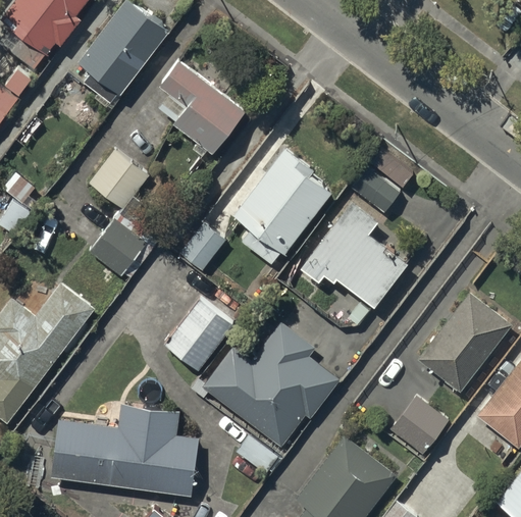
[(14,0),(1,18),(12,27),(0,42),(0,44),(35,71),(57,43),(61,46),(82,19),(76,15),(88,0),(14,0)]
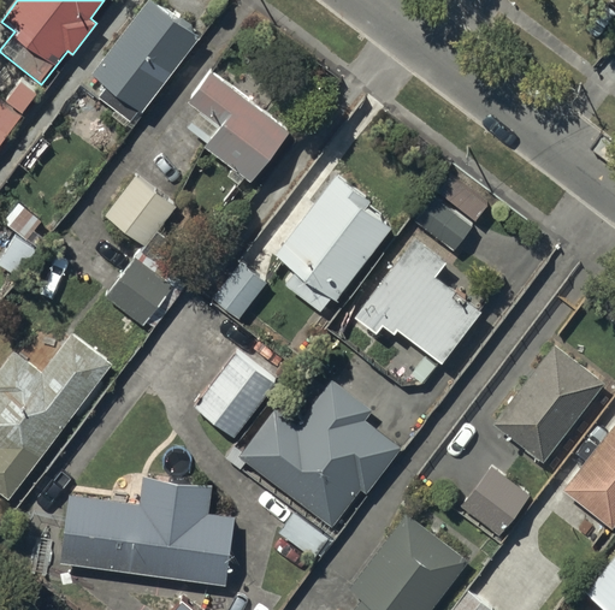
[(153,0),(148,0),(94,72),(108,84),(98,99),(130,124),(200,35),(153,0)]
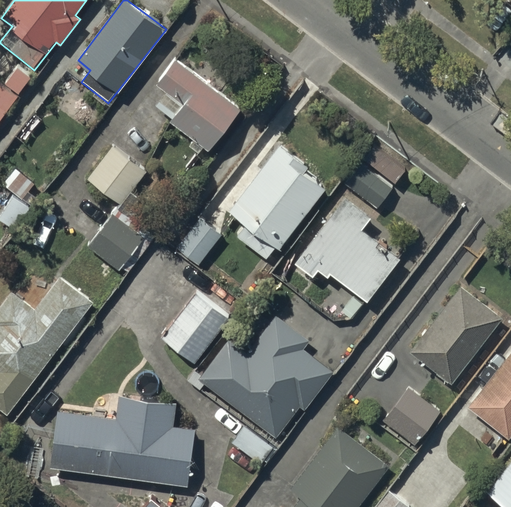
[(241,108),(175,59),(155,85),(166,93),(156,106),(173,119),(170,123),(208,151),(241,108)]
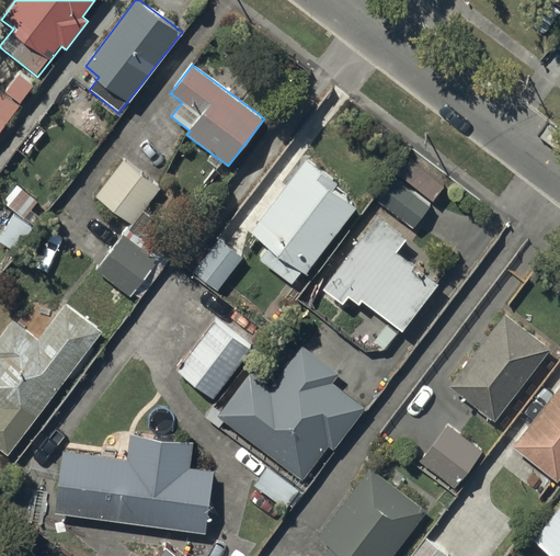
[(33,84),(20,75),(7,91),(20,102),(33,84)]
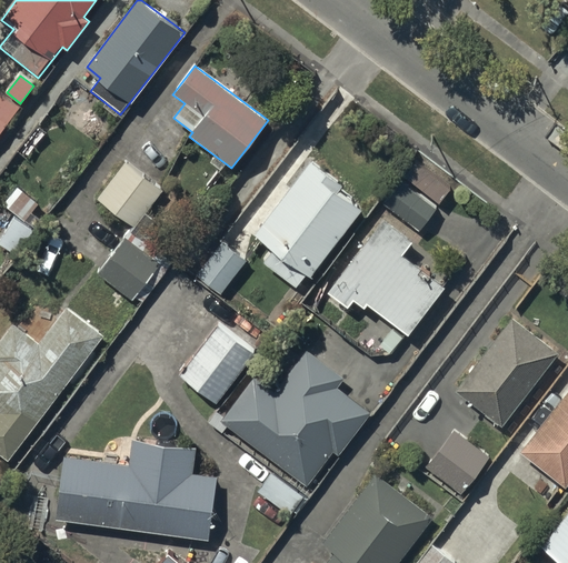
[(0,134),(20,108),(0,92),(0,134)]
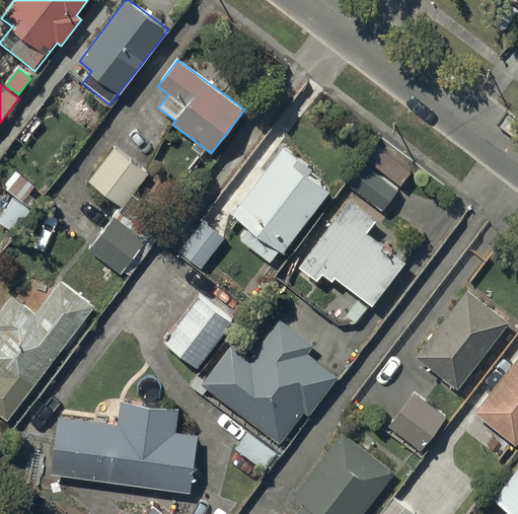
[(283,146),(231,213),(251,228),(241,241),(269,263),(279,249),(283,252),(331,191),(309,173),(312,169),(283,146)]
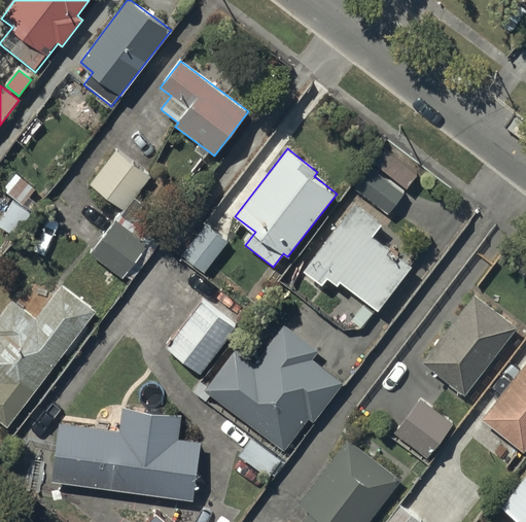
[(385,150),(374,165),(407,189),(417,176),(385,150)]
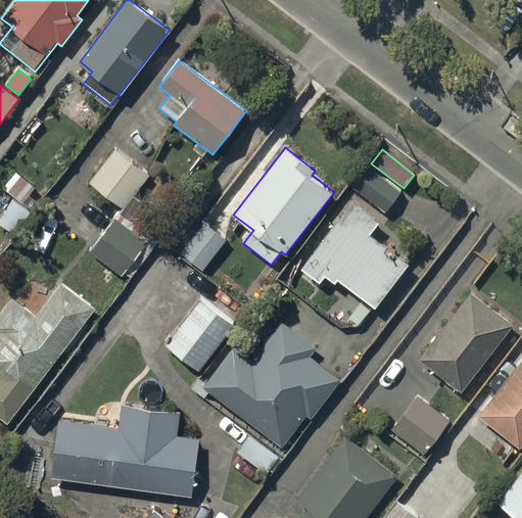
[(115,150),(89,183),(124,209),(149,177),(115,150)]
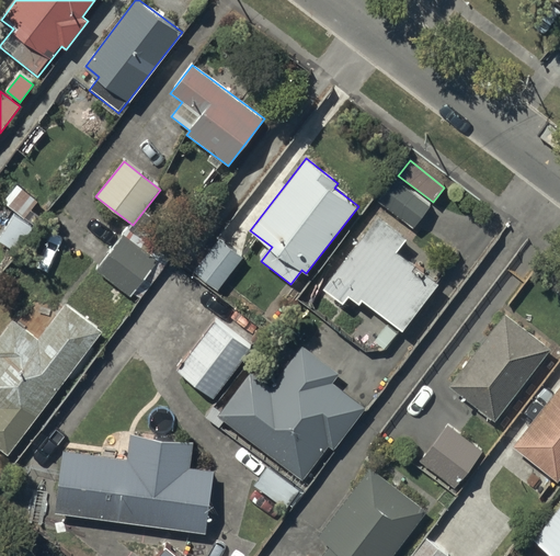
[(395,180),(377,202),(412,229),(430,207),(395,180)]
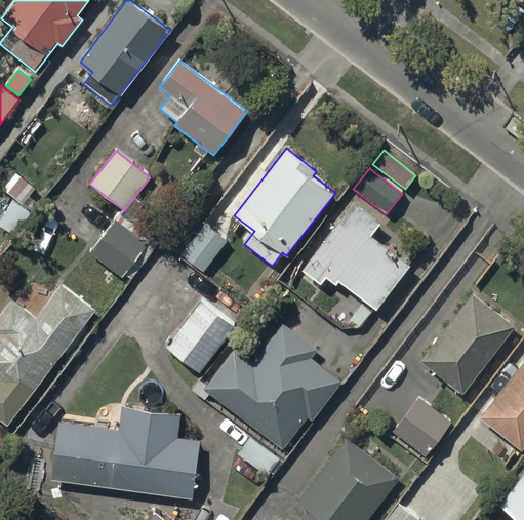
[(15,174),(3,190),(24,204),(35,189),(15,174)]
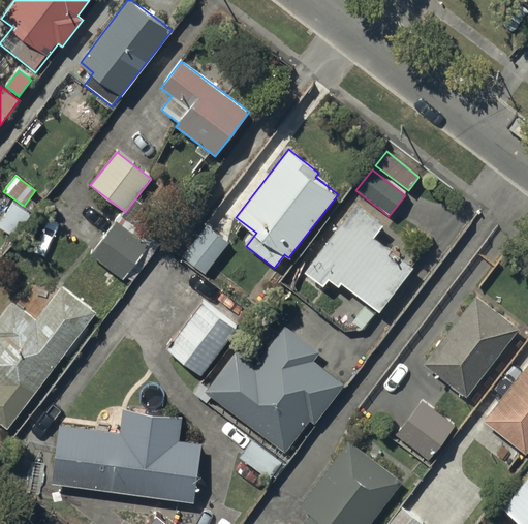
[(31,216),(14,204),(0,221),(0,224),(16,237),(31,216)]
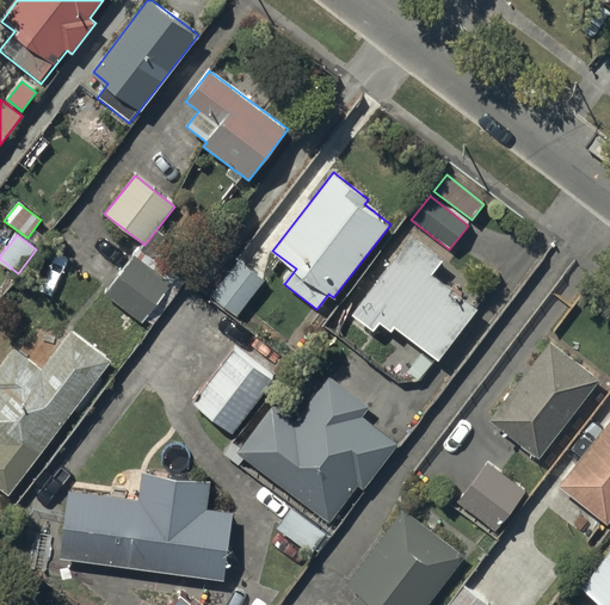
[(438,360),(478,309),(432,275),(444,259),(412,235),(352,314),(374,331),(381,322),(392,332),(395,328),(438,360)]
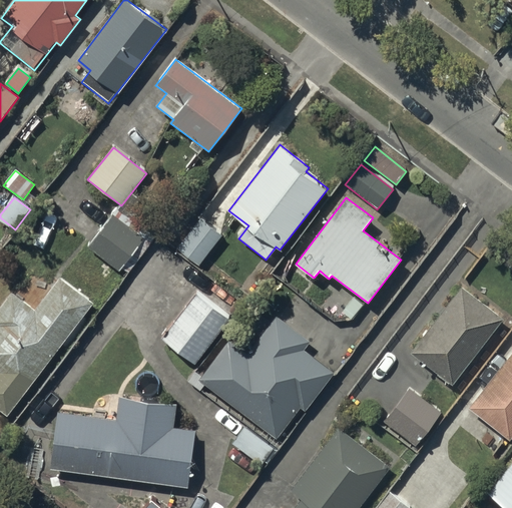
[(143,239),(112,215),(88,246),(119,272),(143,239)]
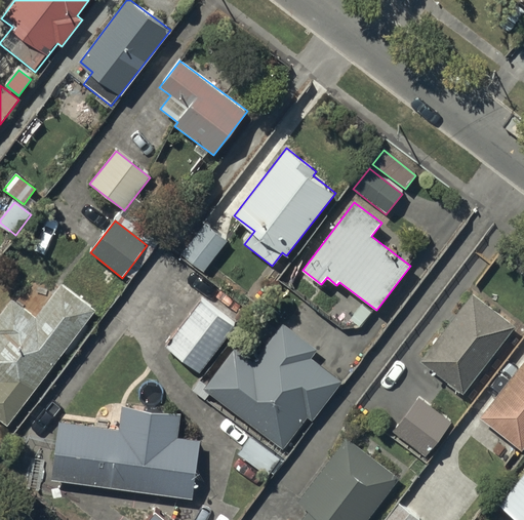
[(228,242),(205,225),(180,256),(203,274),(228,242)]
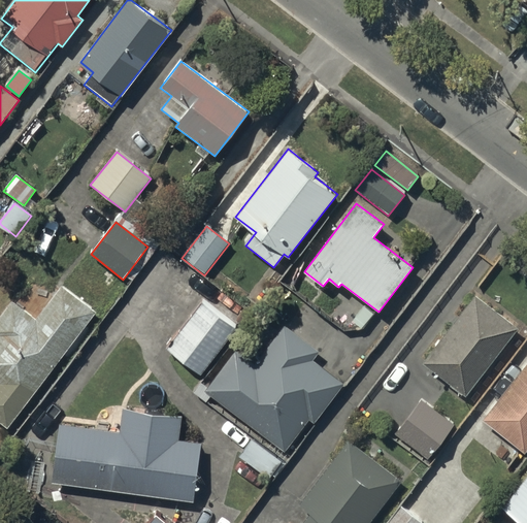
[(35,318),(12,300),(0,316),(0,422),(7,428),(97,311),(62,284),(35,318)]
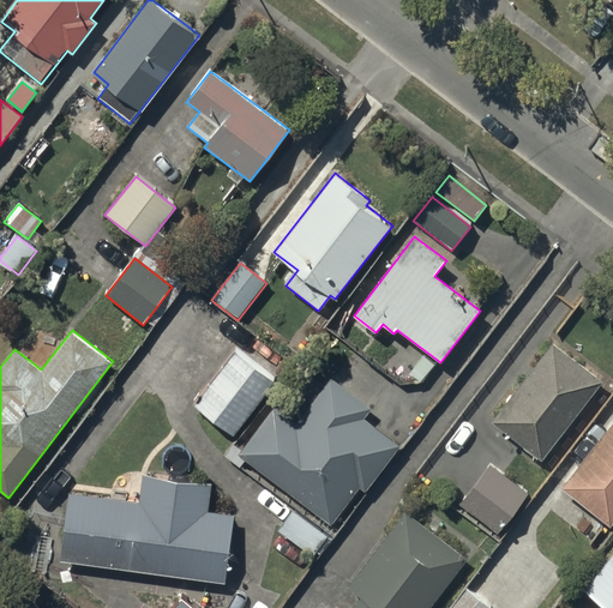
[(602,381),(552,344),(491,425),(541,462),(602,381)]
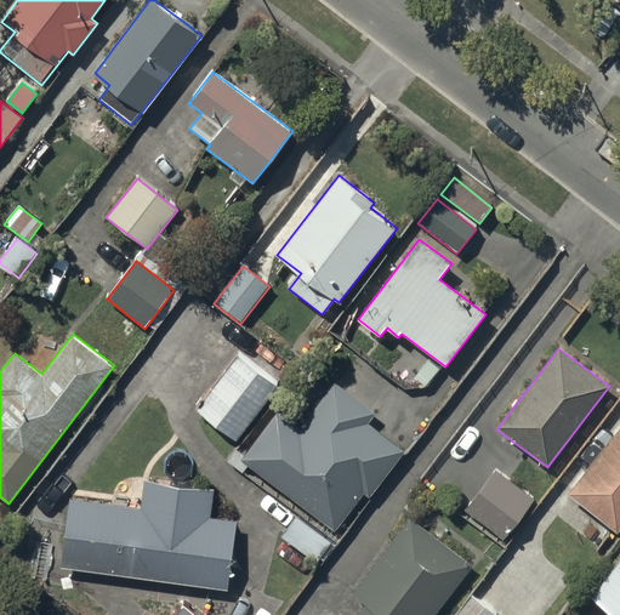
[(278,386),(238,356),(195,411),(235,442),(278,386)]
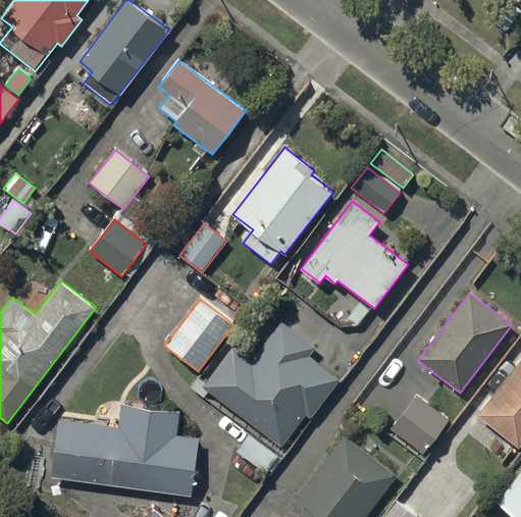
[(232,347),(201,389),(280,448),(306,414),(311,418),(340,379),(309,357),(315,348),(280,322),(252,360),(232,347)]
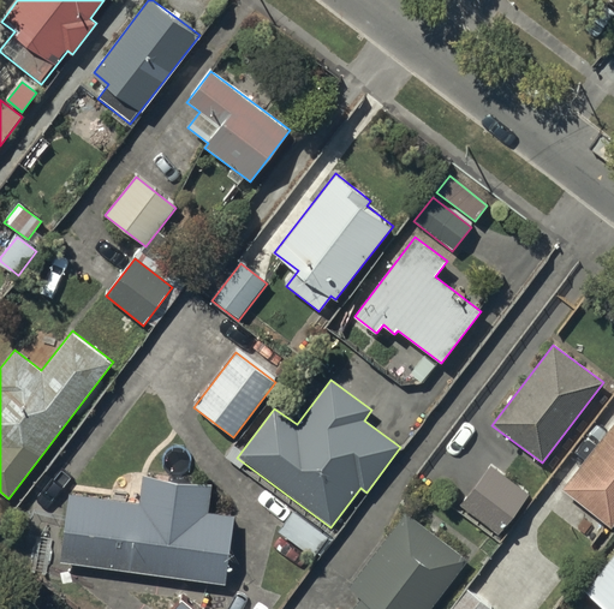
[(613,521),(613,422),(561,490),(609,527),(613,521)]
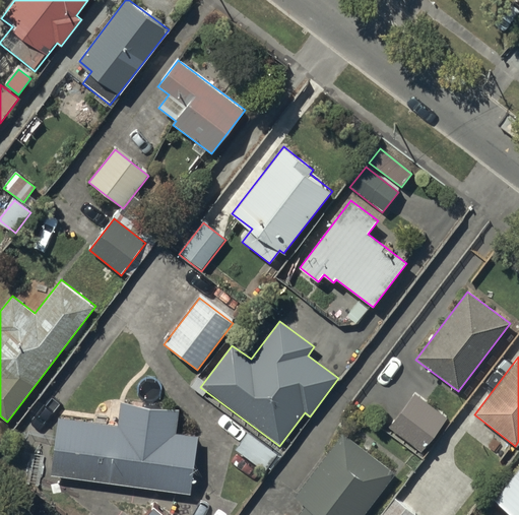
[(422,454),(447,421),(414,396),(389,430),(422,454)]
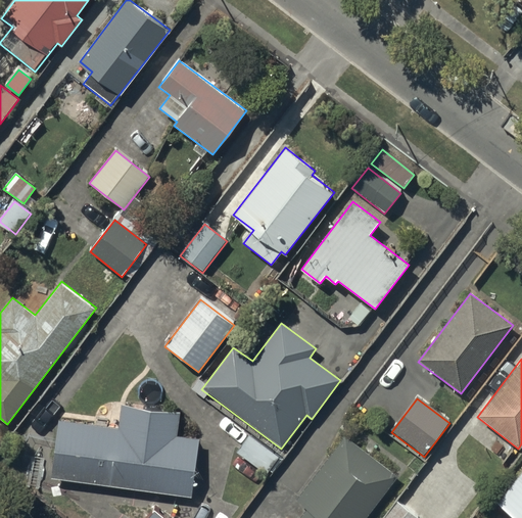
[(119,429),(59,421),(51,479),(192,499),(200,438),(177,435),(180,412),(122,405),(119,429)]
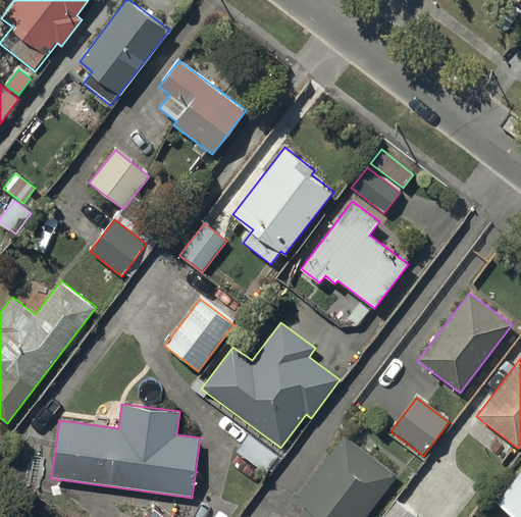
[(278,458),(248,435),(236,453),(266,475),(278,458)]
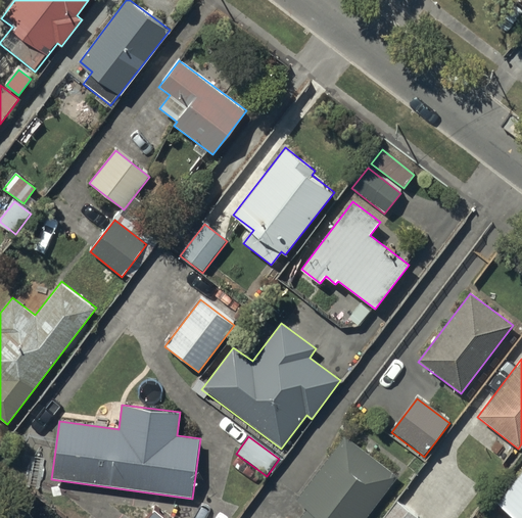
[(366,517),(397,477),(344,437),(296,500),(307,509),(301,517),(366,517)]
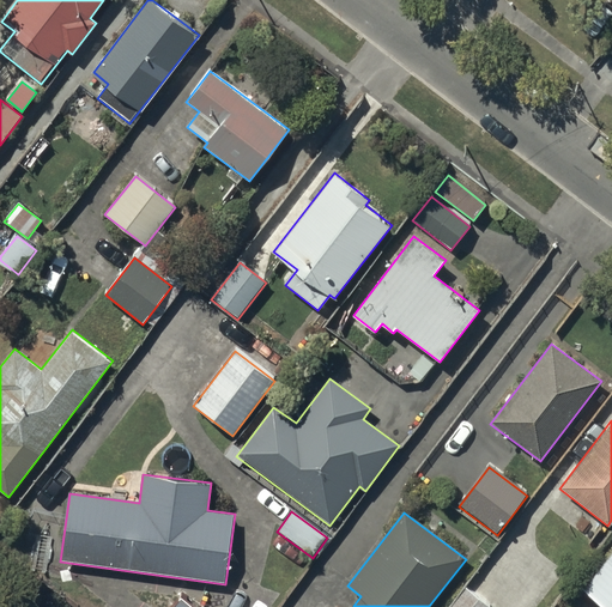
[(611,553),(585,589),(605,606),(611,606),(611,553)]
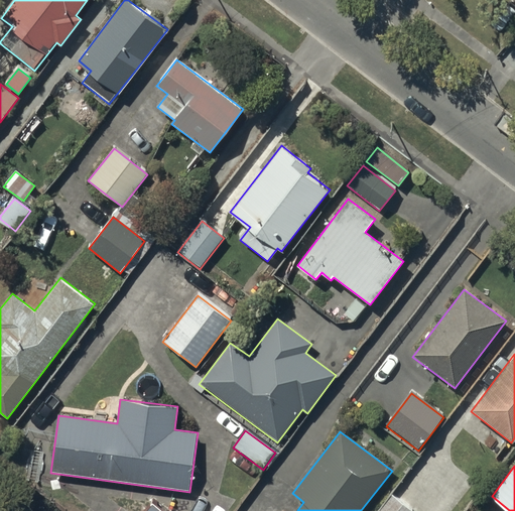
[(409,510),(393,498),(382,510),(409,510)]
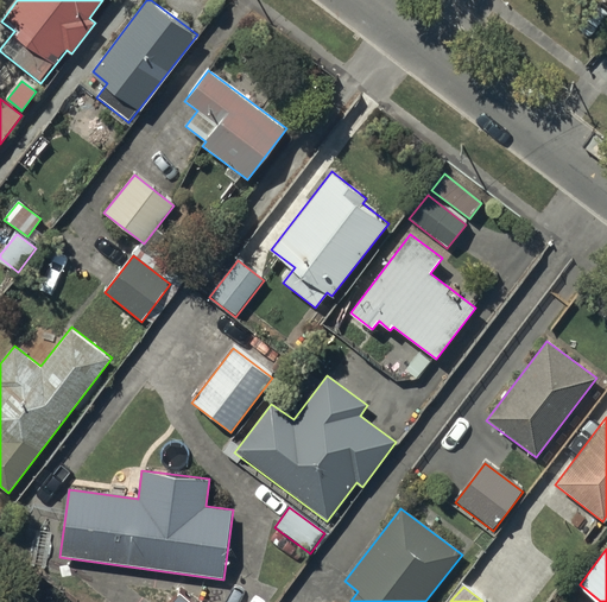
All buildings are outlined.
